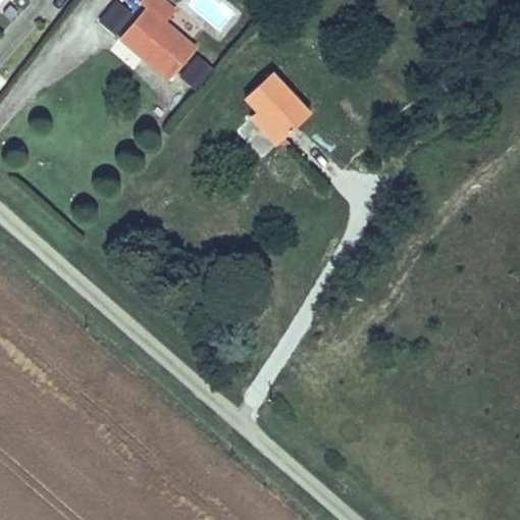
[(123,35),(137,7),(120,0),(111,0),(100,24),(123,35)]
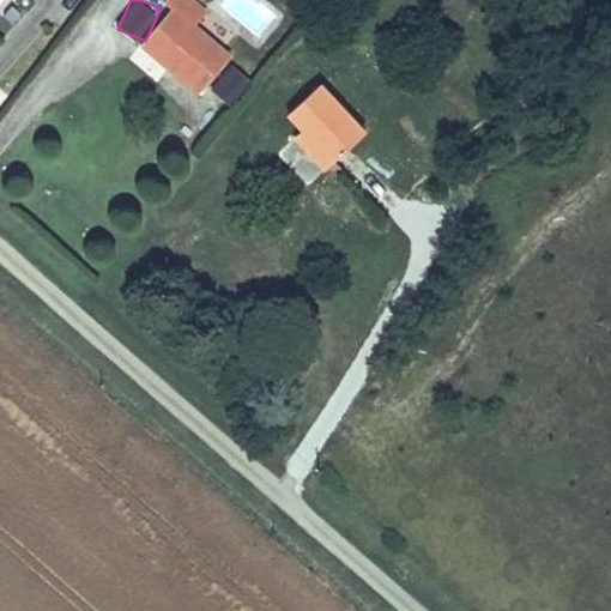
[(144,46),(199,95),(233,58),(195,24),(207,11),(194,0),(168,0),(176,8),(144,46)]
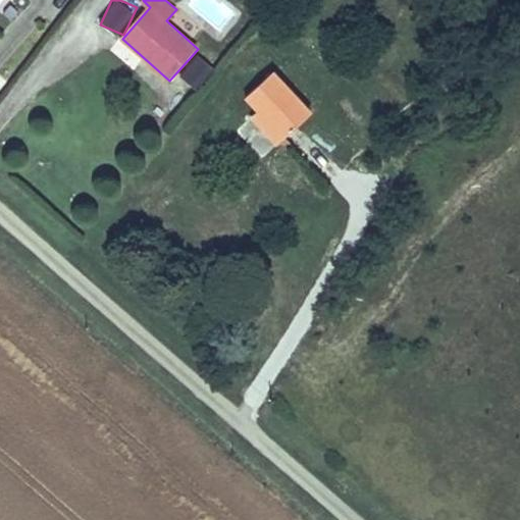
[(182,72),(198,88),(216,67),(200,52),(182,72)]
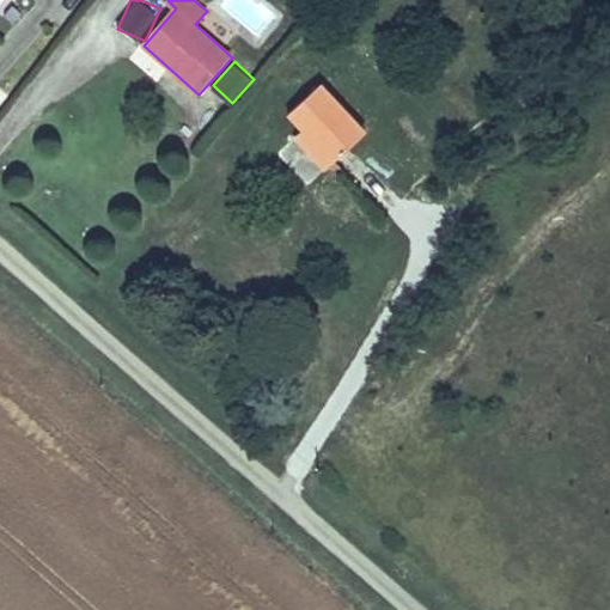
[(319,85),(291,113),(307,130),(339,162),(367,132),(319,85)]
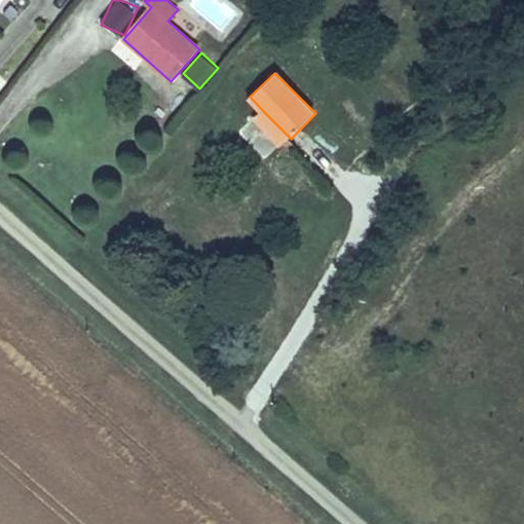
[(250,97),(244,103),(258,118),(264,112),(250,97)]
